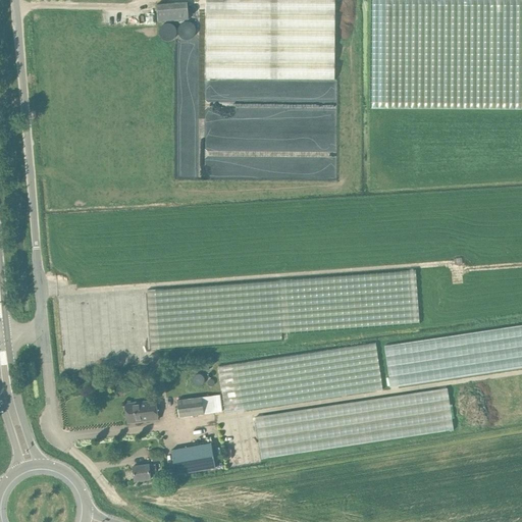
[(334,80),(334,0),(206,0),(206,79),(334,80)]
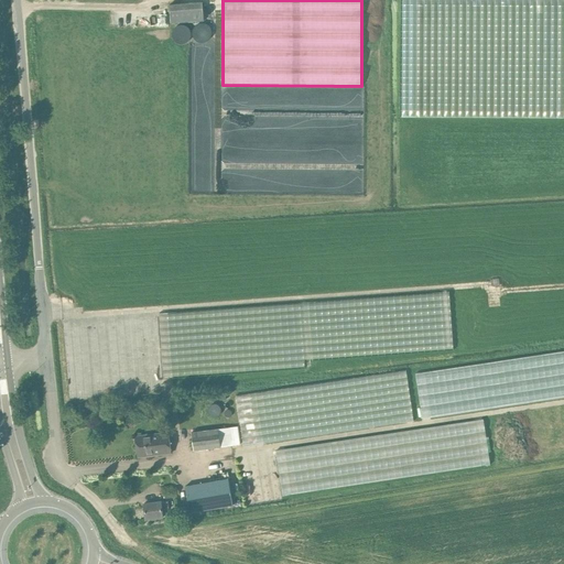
[(203,1),(169,4),(171,23),(204,21),(203,1)]
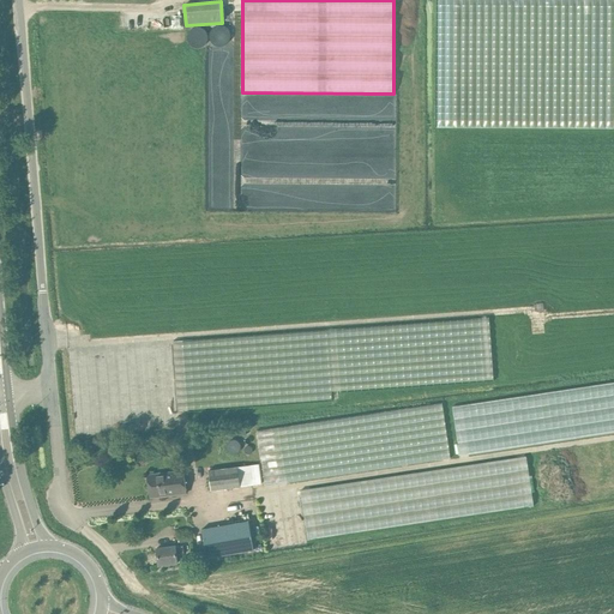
[(220,47),(221,47),(222,47),(223,46),(224,46),(226,44),(227,44),(228,43),(228,42),(229,41),(229,40),(230,38),(230,37),(230,36),(230,35),(230,34),(230,32),(229,31),(229,30),(228,30),(227,29),(226,28),(224,26),(223,26),(222,26),(221,25),(220,25),(218,25),(217,25),(216,26),(215,26),(214,28),(212,29),(211,30),(211,31),(210,32),(210,34),(210,35),(210,36),(210,38),(210,40),(211,41),(211,42),(214,43),(214,44),(215,46),(217,46),(218,46),(220,47)]
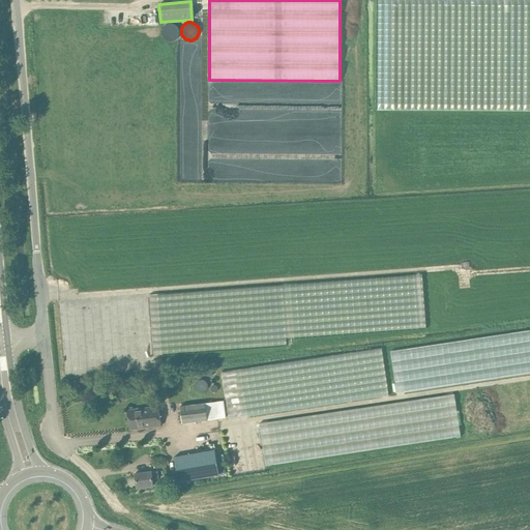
[(170,41),(171,41),(173,41),(174,40),(175,40),(176,39),(177,38),(178,38),(178,37),(178,36),(179,35),(179,34),(179,33),(179,32),(179,31),(179,30),(179,29),(178,28),(178,27),(177,26),(176,25),(175,25),(174,24),(173,24),(172,24),(171,24),(170,24),(169,24),(168,24),(167,25),(166,25),(165,26),(164,26),(164,27),(163,28),(163,29),(162,30),(162,31),(162,32),(162,33),(162,34),(162,35),(163,36),(163,37),(164,38),(165,38),(165,39),(166,40),(168,40),(169,41),(170,41)]
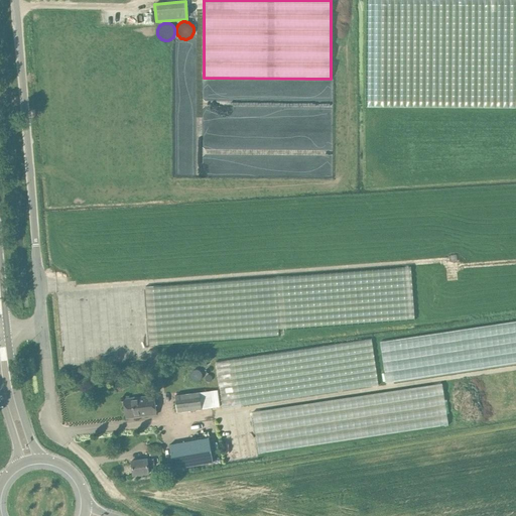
[(367,320),(415,317),(411,267),(361,270),(361,279),(368,279),(368,290),(372,290),(373,298),(366,298),(367,320)]
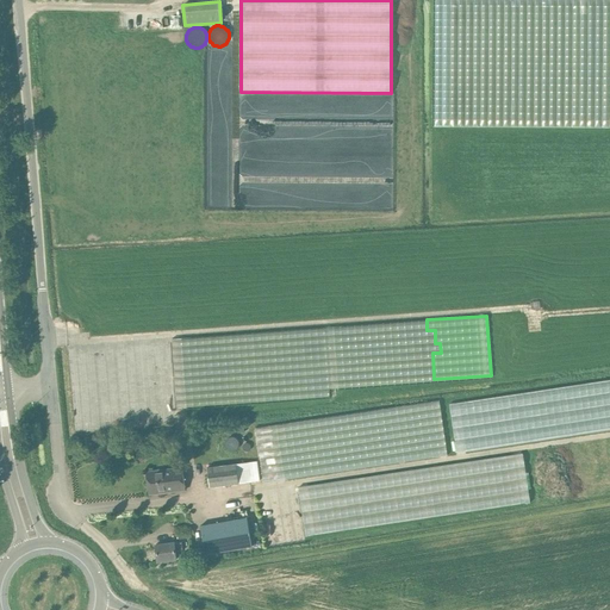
[(456,453),(485,448),(609,430),(609,381),(450,406),(456,453)]
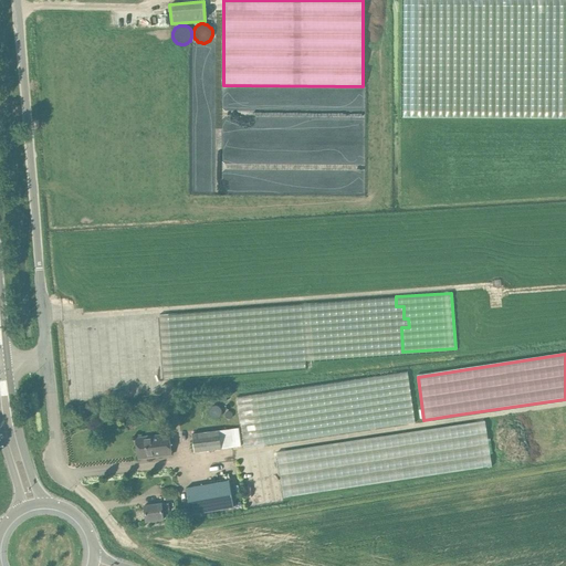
[(244,444),(416,425),(409,373),(238,394),(244,444)]
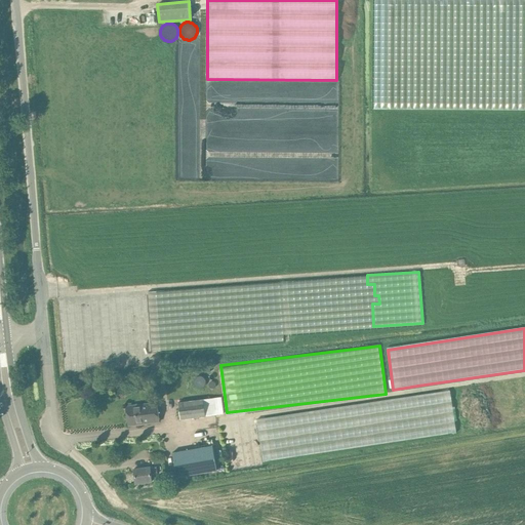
[(450,392),(415,397),(319,412),(258,421),(265,463),(457,434),(450,392)]
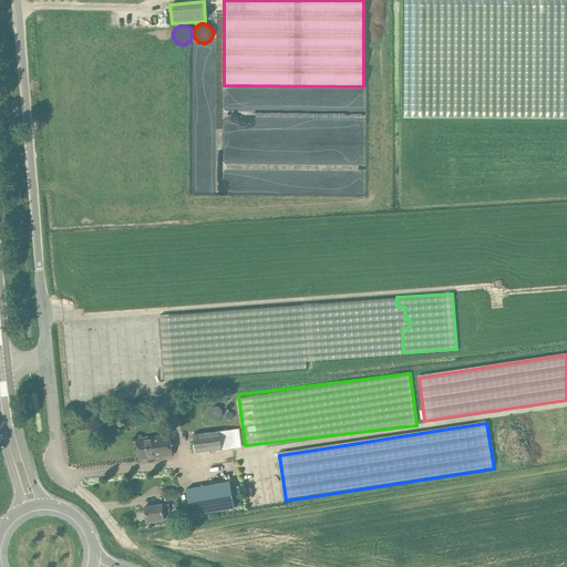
[(195,452),(222,449),(241,446),(239,429),(193,434),(195,452)]
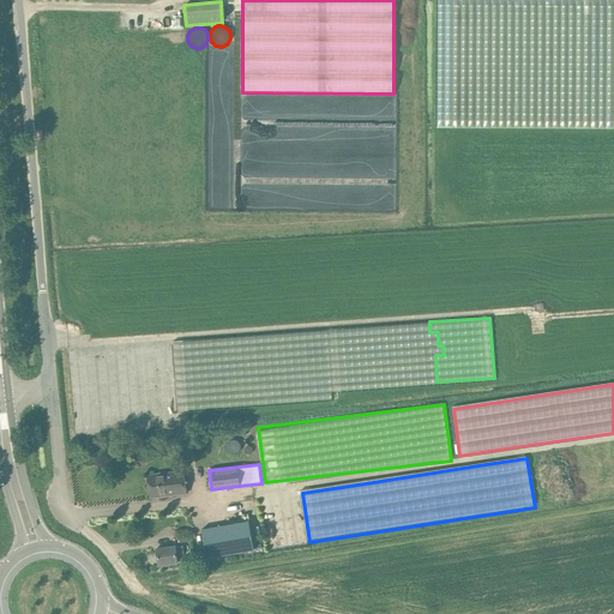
[(182,470),(148,475),(150,498),(186,493),(182,470)]
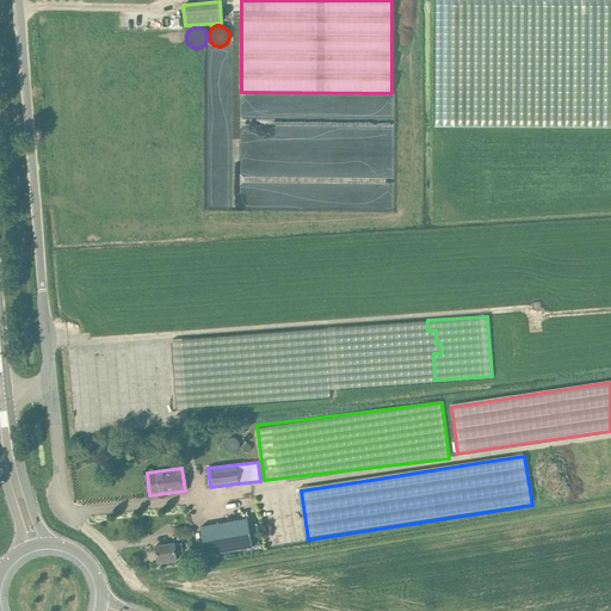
[(201,526),(205,555),(252,547),(247,518),(201,526)]
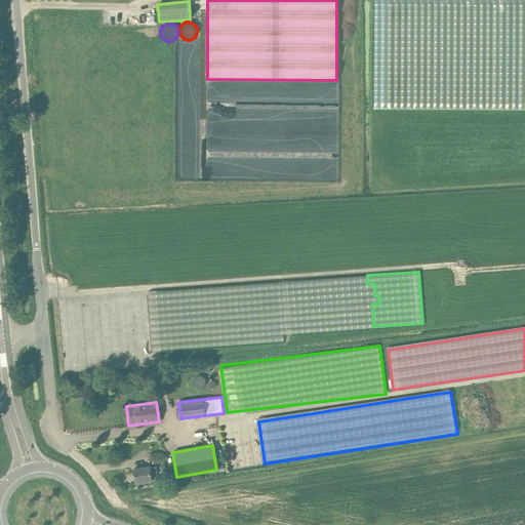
[(164,454),(152,455),(153,465),(165,462),(164,454)]
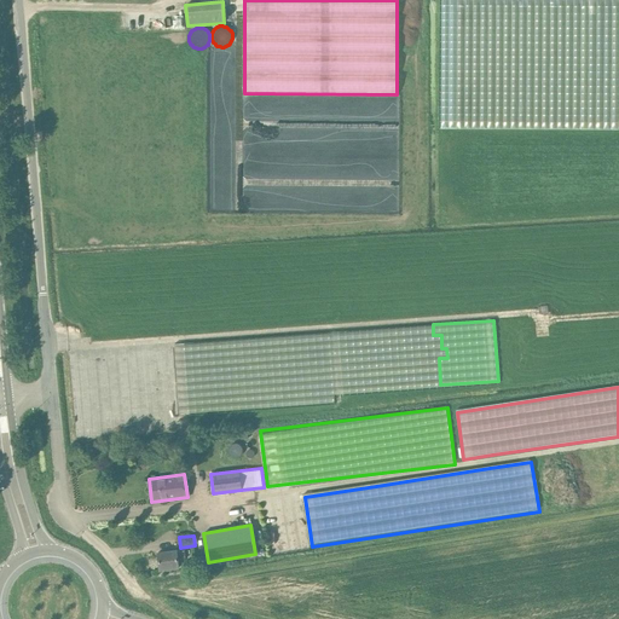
[(184,550),(177,551),(177,550),(157,553),(160,571),(179,567),(178,559),(185,557),(184,550)]
